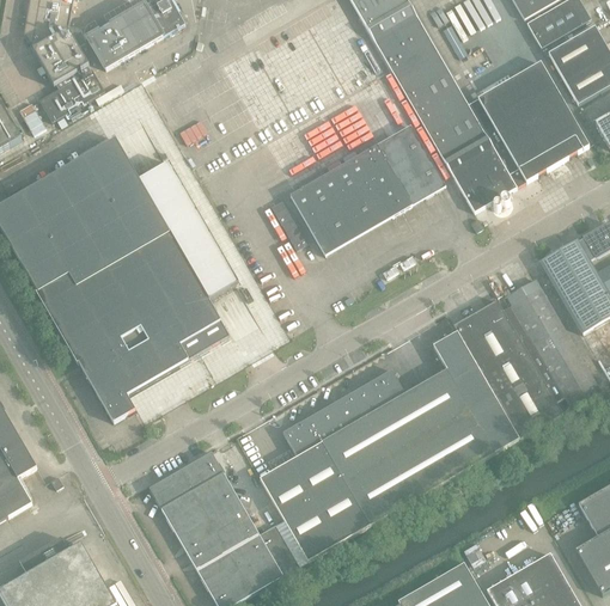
[(26,0),(22,31),(53,84),(55,83),(58,87),(48,92),(38,98),(37,98),(38,101),(50,120),(55,117),(61,114),(103,90),(90,68),(89,68),(86,65),(87,63),(66,28),(71,0),(26,0)]
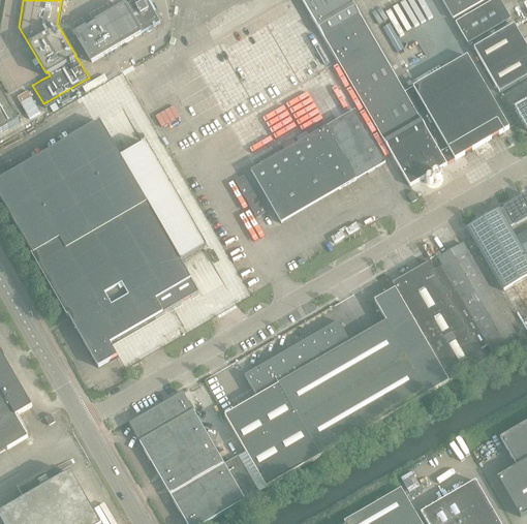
[(127,0),(73,31),(90,58),(158,19),(147,0),(127,0)]
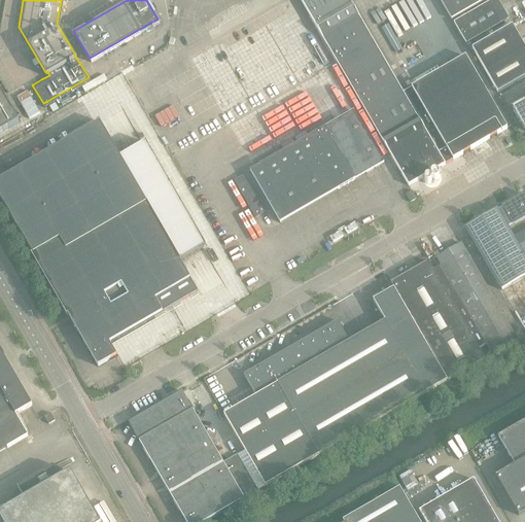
[(302,0),(407,181),(505,124),(463,51),(401,88),(350,0),(302,0)]
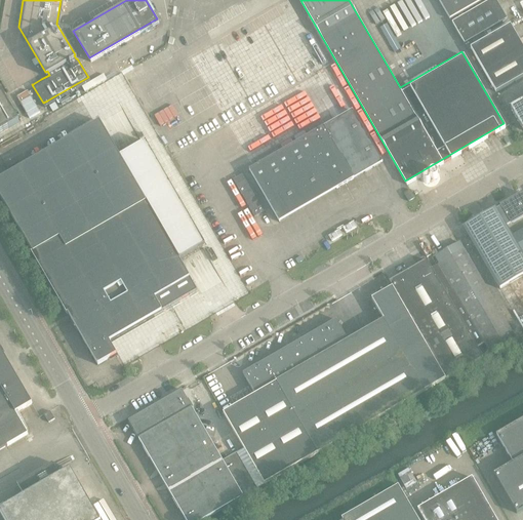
[(439,0),(448,14),(473,0),(439,0)]
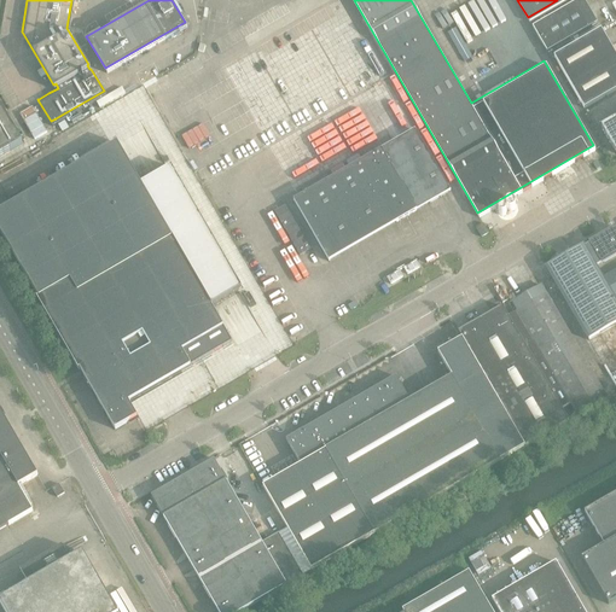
[(567,0),(530,22),(545,46),(594,17),(585,0),(567,0)]
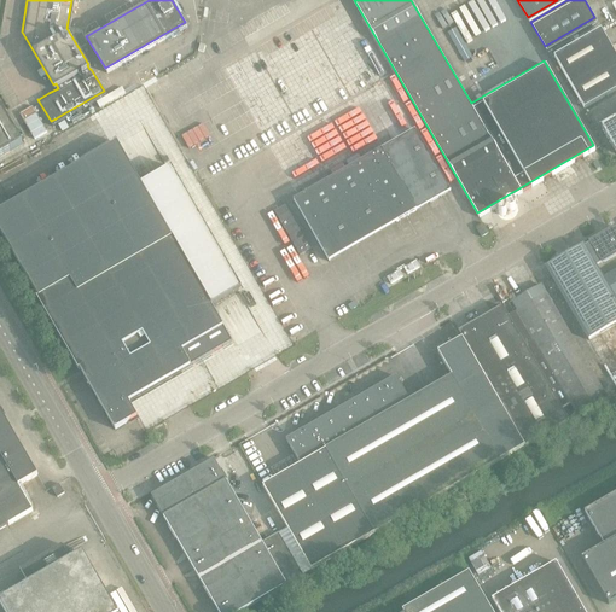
[(552,51),(567,77),(614,50),(599,24),(552,51)]
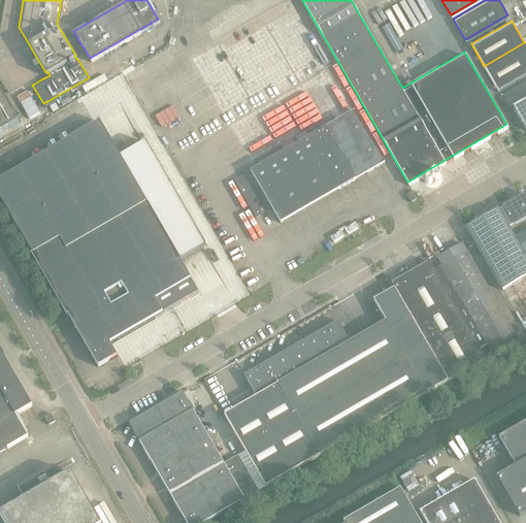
[(525,45),(524,42),(484,66),(497,89),(525,71),(525,45)]
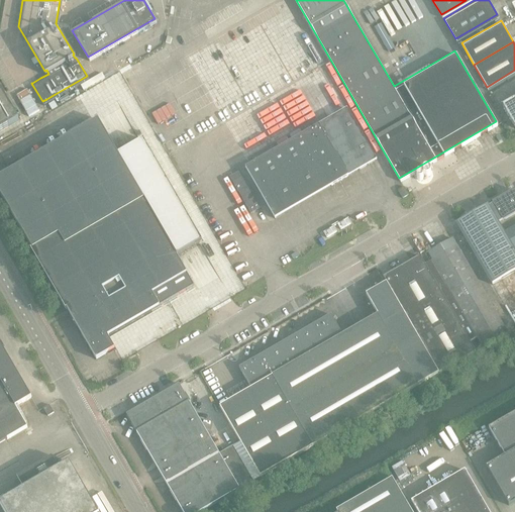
[(0,125),(17,116),(0,86),(0,125)]
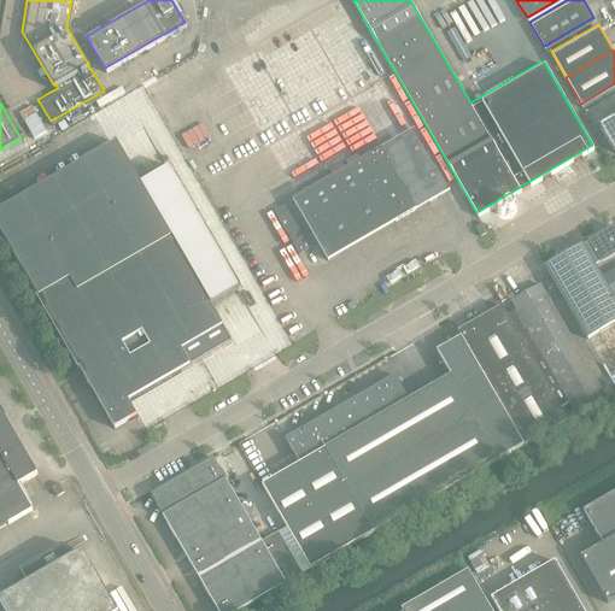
[(17,109),(31,134),(44,127),(29,103),(17,109)]
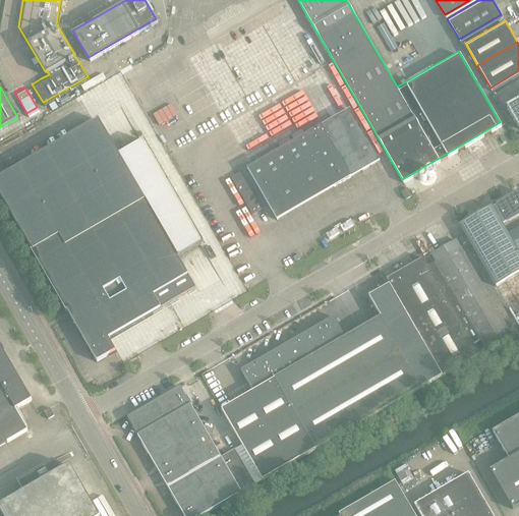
[(518,123),(518,94),(505,103),(517,125),(518,123)]
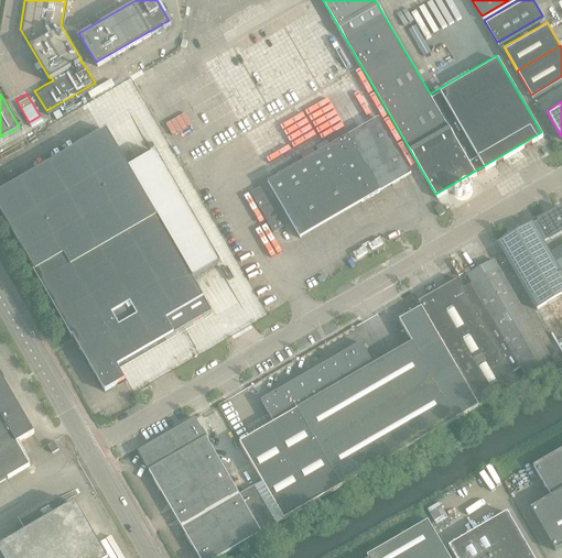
[(56,105),(51,108),(54,115),(61,111),(56,105)]
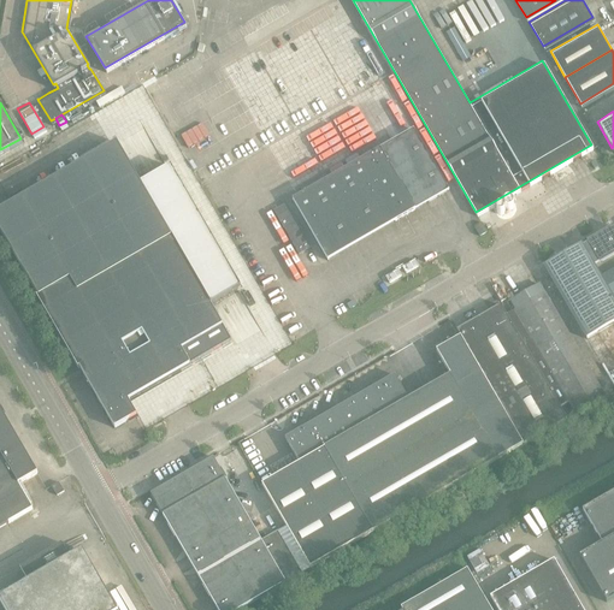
[(291,194),(290,195),(325,255),(326,255),(324,252),(390,213),(393,217),(413,205),(411,201),(424,194),(426,197),(447,185),(411,124),(296,191),(291,194)]
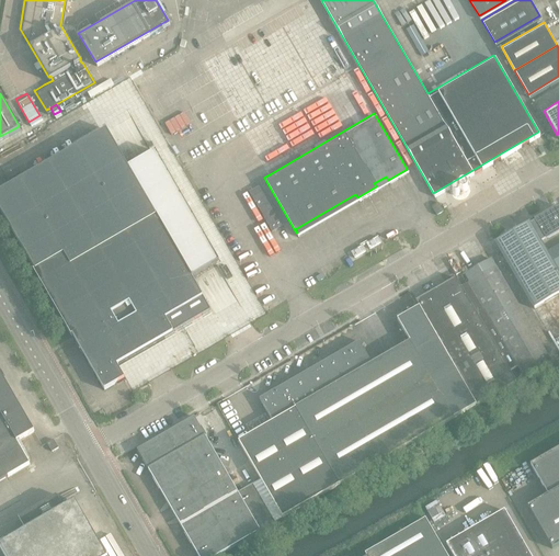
[(104,125),(0,185),(0,210),(7,222),(9,224),(33,265),(31,267),(69,331),(70,330),(71,331),(73,336),(93,370),(101,384),(102,385),(103,385),(114,378),(123,374),(114,360),(208,305),(190,273),(192,272),(198,269),(200,268),(206,264),(207,263),(214,260),(217,258),(153,147),(126,163),(104,125)]
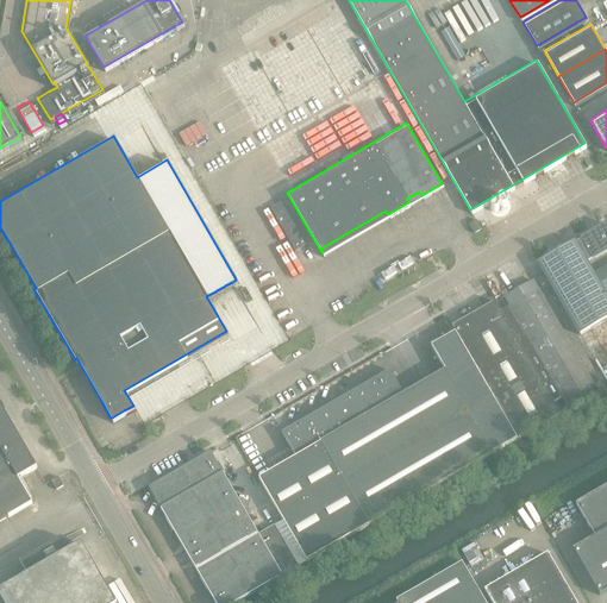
[(467,219),(471,228),(473,228),(479,225),(474,215),(467,219)]
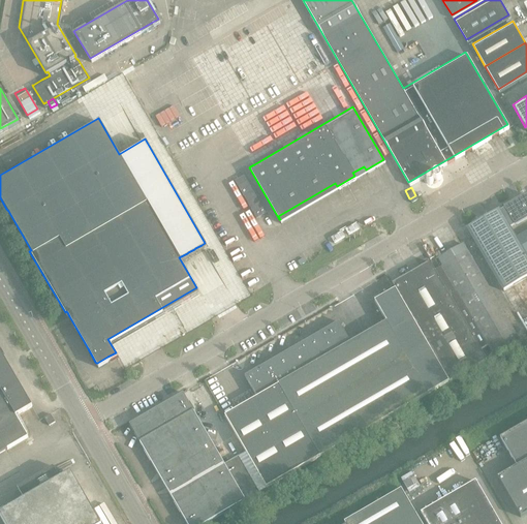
[(497,206),(465,224),(502,287),(526,272),(526,256),(525,253),(526,251),(526,224),(514,234),(508,224),(526,212),(526,196),(523,190),(501,203),(502,205),(498,207),(497,206)]
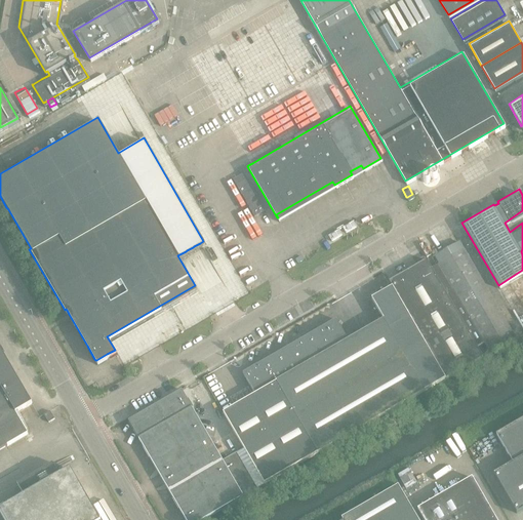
[(352,217),(340,224),(344,229),(355,223),(352,217)]
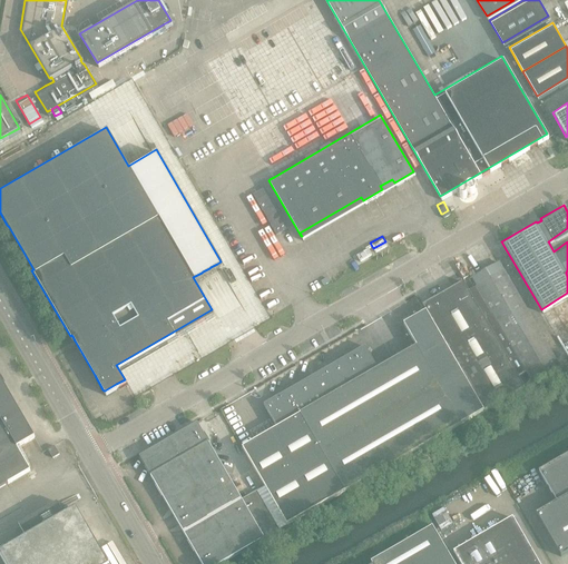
[(366,245),(354,251),(358,257),(370,250),(366,245)]
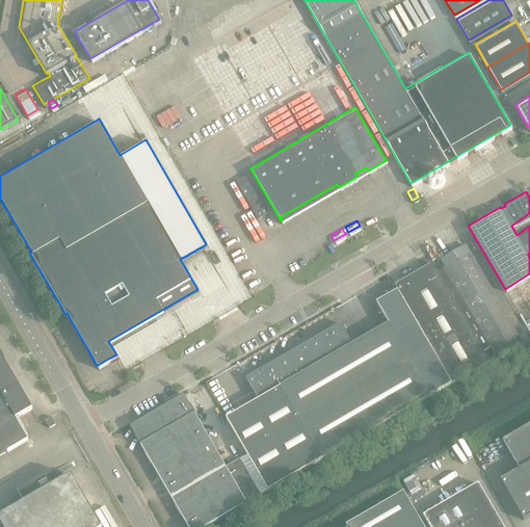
[(468,248),(443,262),(443,263),(495,353),(521,339),(468,248)]
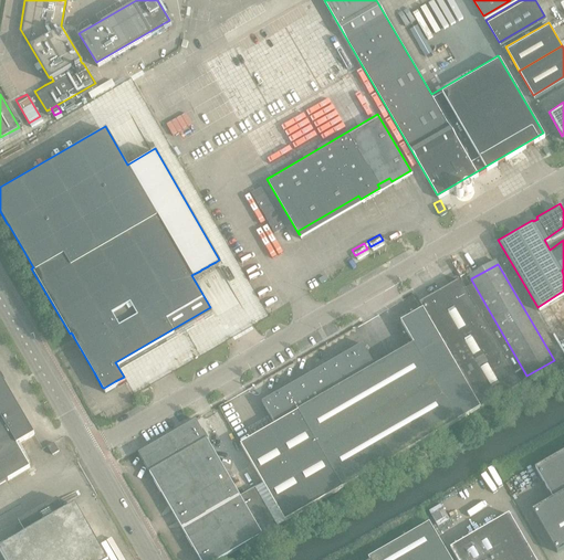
[(273,421),(239,441),(261,478),(283,517),(456,416),(479,404),(519,381),(458,275),(450,281),(442,285),(417,299),(420,305),(398,317),(411,339),(373,361),(361,339),(260,398),(273,421)]
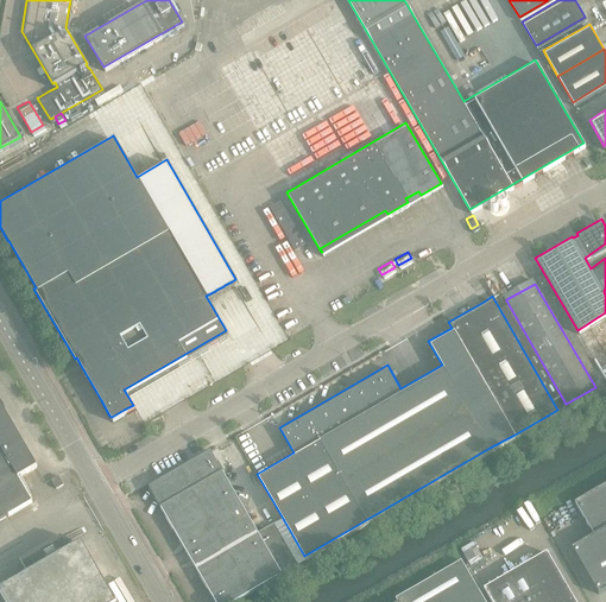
[(0,515),(10,511),(30,499),(31,498),(19,479),(21,477),(18,473),(36,463),(1,405),(0,403),(0,515)]
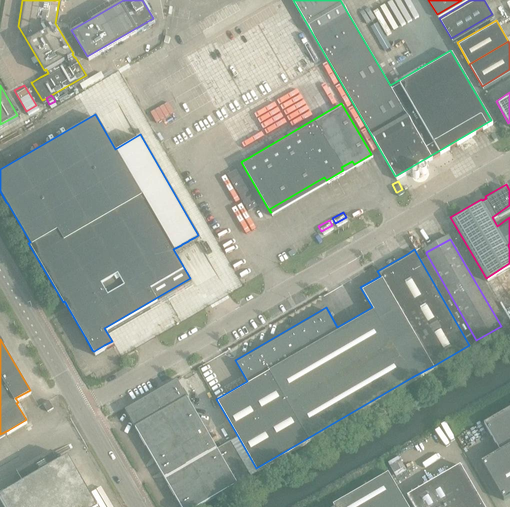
[(175,376),(123,406),(123,407),(150,452),(153,459),(158,467),(162,473),(181,506),(188,506),(215,492),(249,472),(256,468),(236,433),(229,437),(215,445),(204,426),(187,396),(185,393),(175,377),(175,376)]
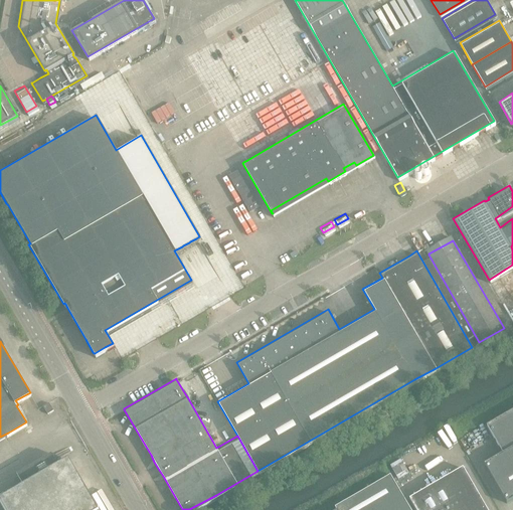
[(47,399),(41,402),(46,410),(51,406),(47,399)]
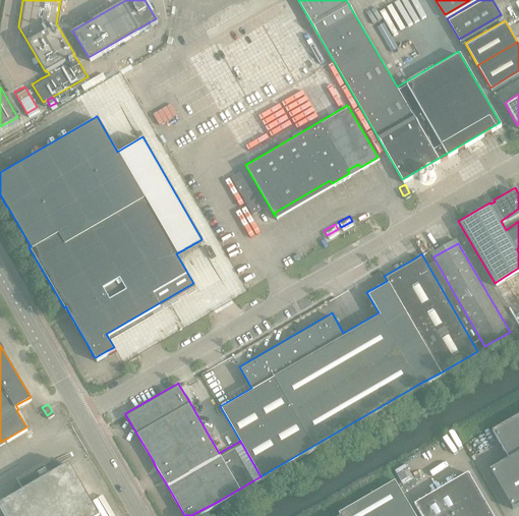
[(518,500),(518,409),(491,426),(507,455),(488,466),(511,505),(518,500)]
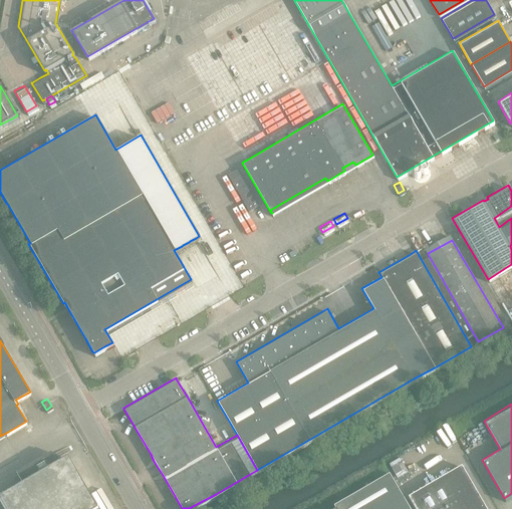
[(474,422),(471,424),(477,434),(480,432),(474,422)]
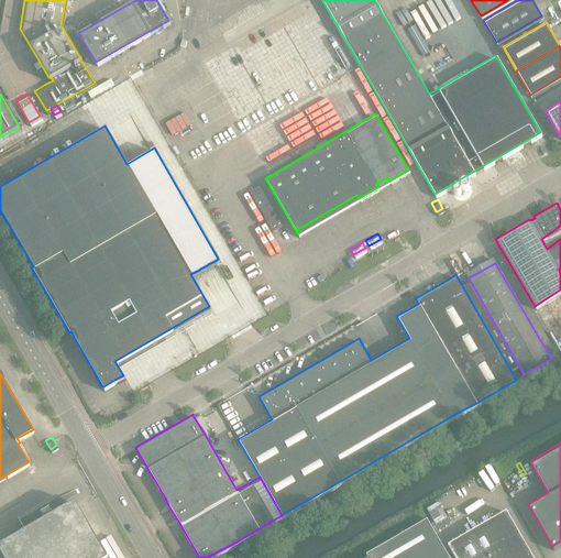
[(0,549),(4,557),(107,557),(74,500),(62,506),(55,493),(17,515),(24,528),(0,542),(0,549)]
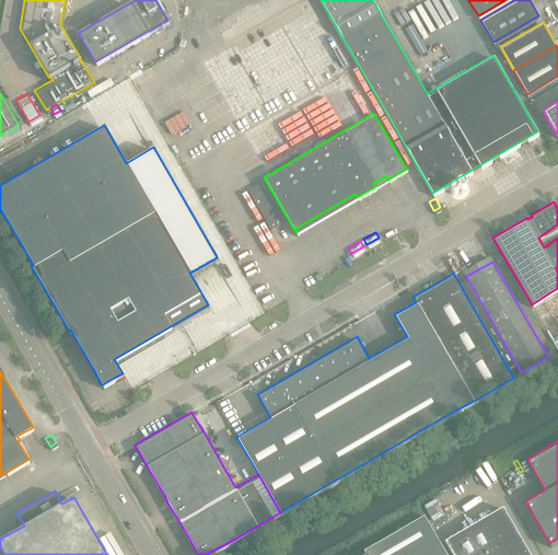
[(531,554),(502,505),(444,539),(453,554),(531,554)]
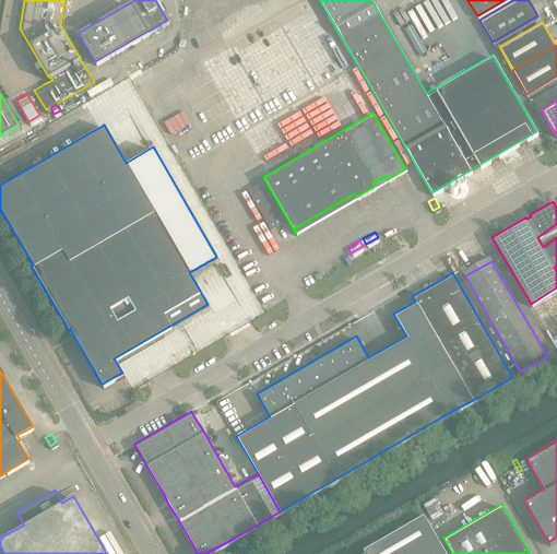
[(422,513),(362,546),(364,551),(365,553),(447,553),(422,513)]
